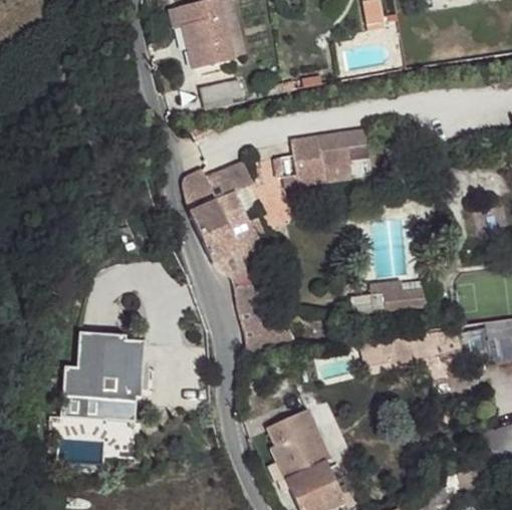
[(174,8),(178,26),(189,69),(233,58),(233,55),(219,0),(206,0),(174,8)]
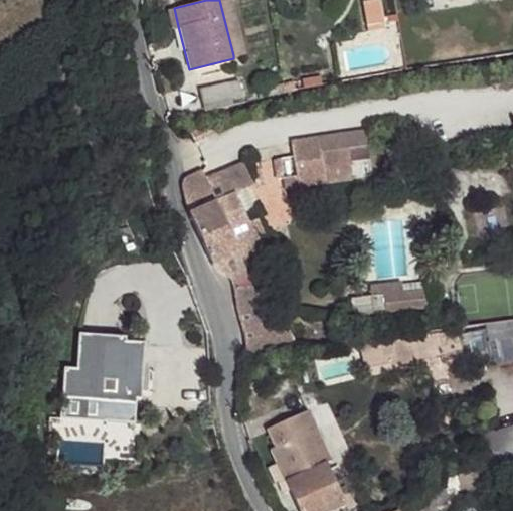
[(243,53),(230,0),(219,0),(233,55),(243,53)]
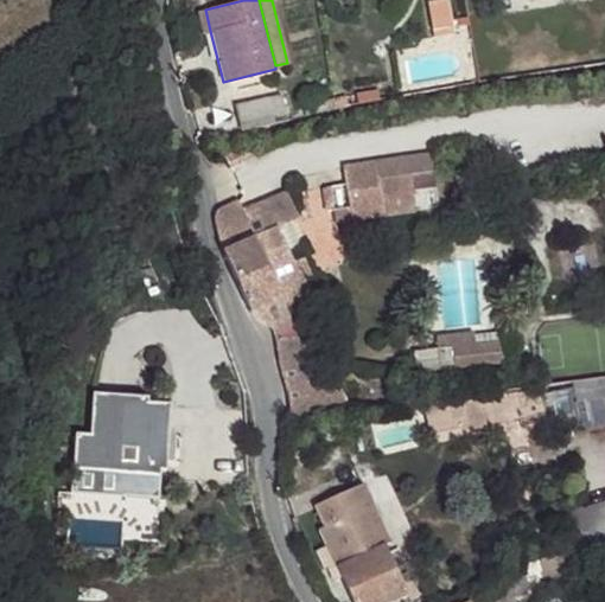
[(450,24),(446,0),(426,0),(431,27),(450,24)]
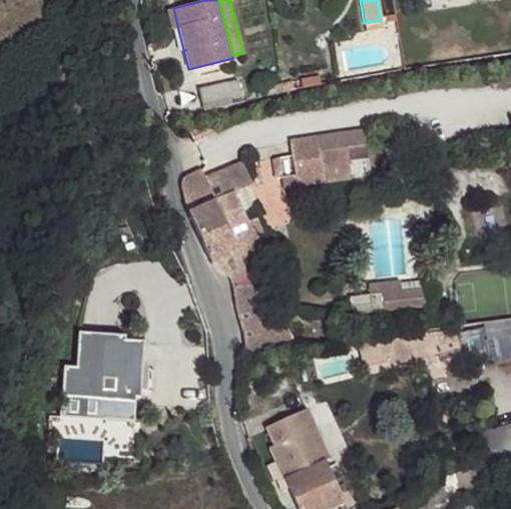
[(167,28),(177,26),(173,8),(163,9),(167,28)]
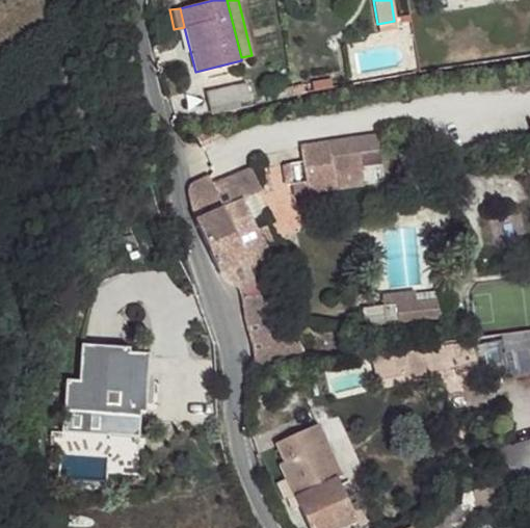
[(333,86),(332,77),(313,81),(314,89),(333,86)]
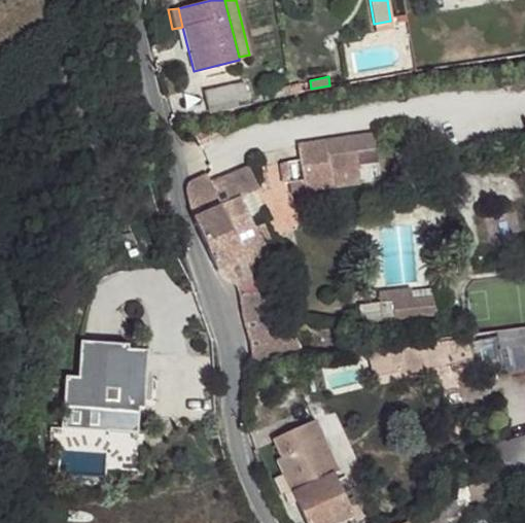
[(202,91),(205,105),(244,95),(241,82),(232,84),(232,83),(202,91)]
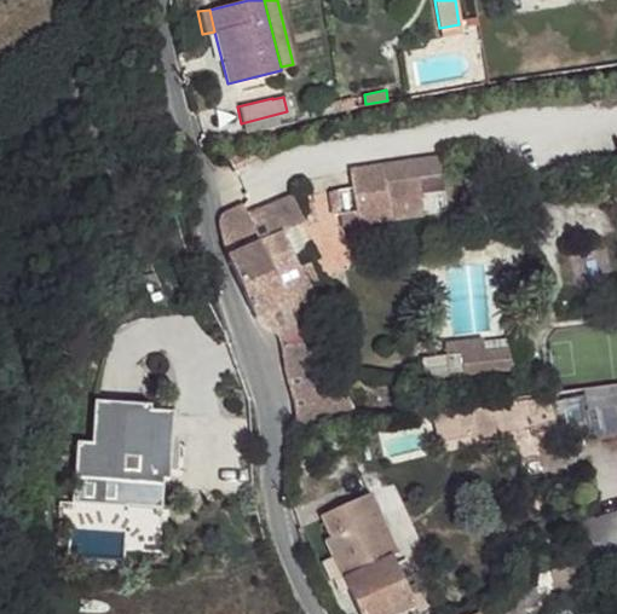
[(355,106),(353,97),(341,99),(342,109),(355,106)]
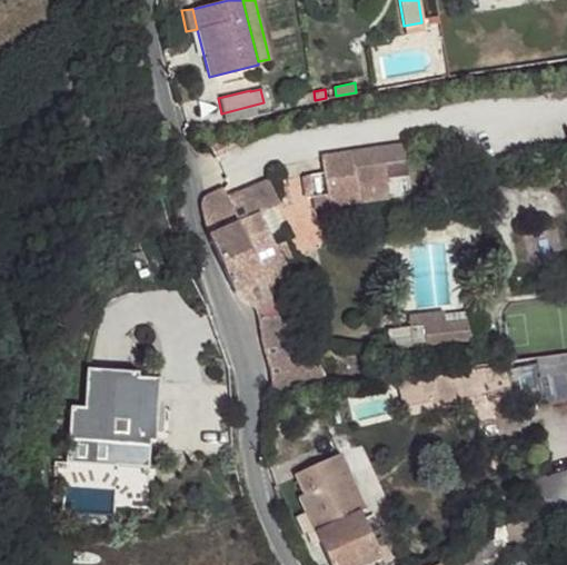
[(315,100),(314,91),(285,99),(287,108),(315,100)]
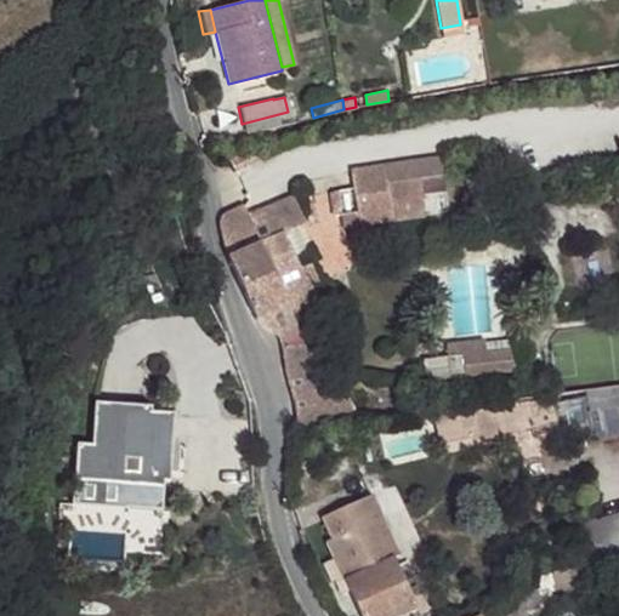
[(290,121),(288,112),(242,124),(244,132),(290,121)]
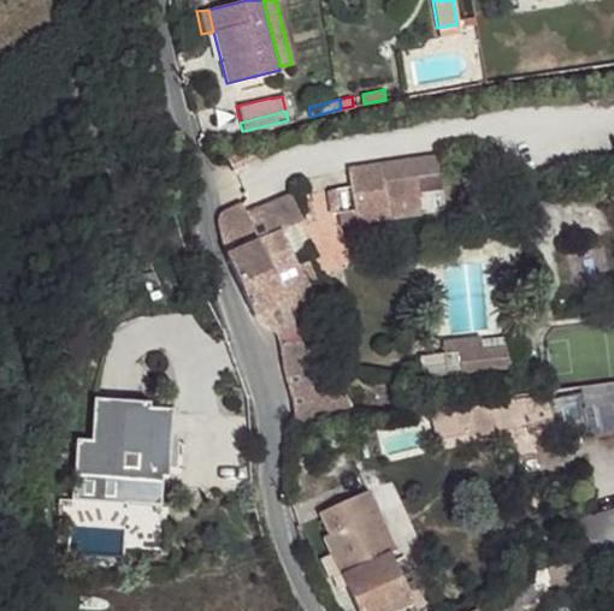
[(437,153),(350,167),(359,223),(421,213),(417,188),(442,184),(437,153)]
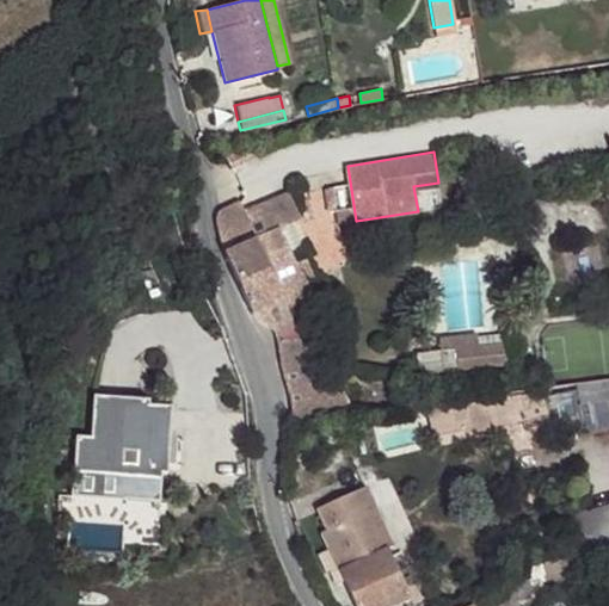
[(296,181),(243,208),(257,236),(257,237),(280,227),(296,218),(312,211),(296,181)]
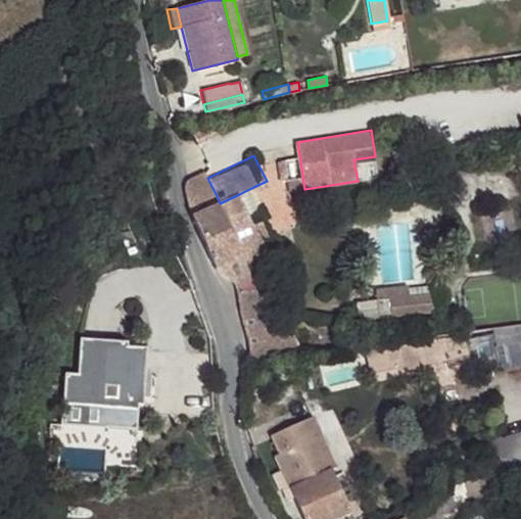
[(204,172),(185,181),(188,194),(193,215),(220,202),(207,178),(204,172)]
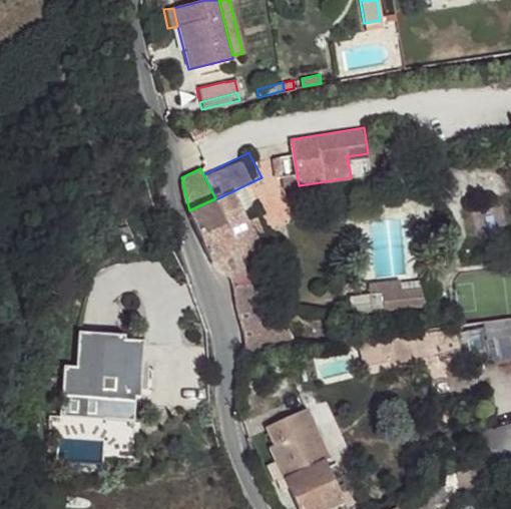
[(248,183),(234,190),(246,215),(257,210),(260,209),(248,183)]
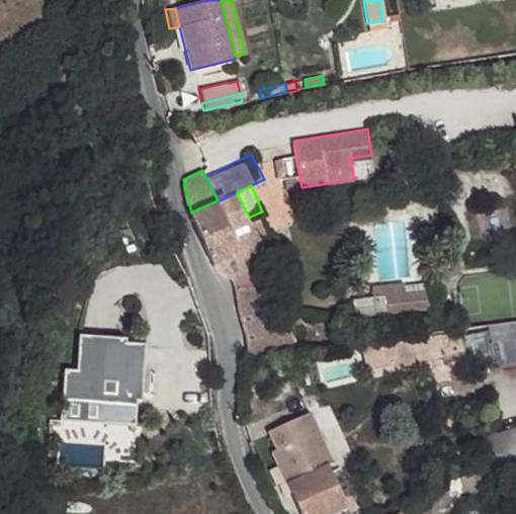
[(191,212),(216,264),(220,270),(230,274),(233,281),(237,292),(239,314),(247,332),(248,350),(297,344),(295,329),(266,333),(252,271),(244,254),(264,244),(258,232),(266,229),(259,212),(249,218),(237,192),(218,201),(218,200),(191,212)]
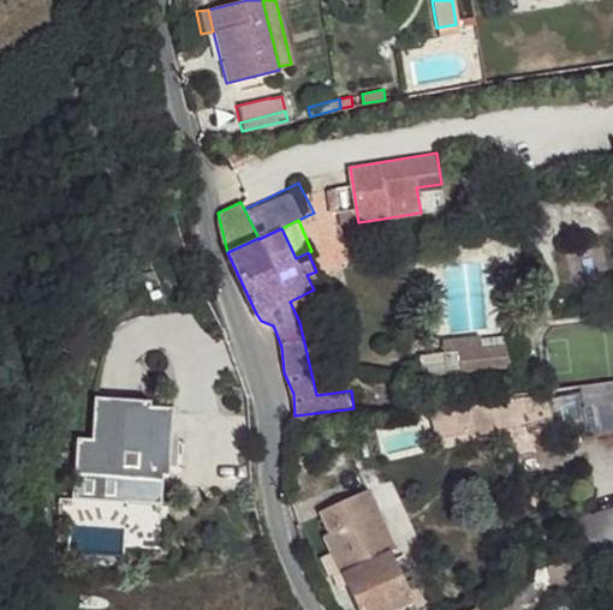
[(504,334),(440,341),(444,372),(506,365),(504,334)]
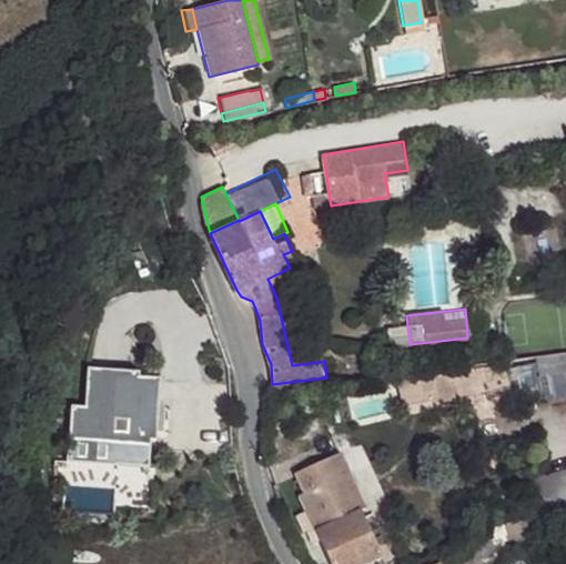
[(441,396),(444,409),(483,401),(472,366),(392,378),(396,404),(441,396)]
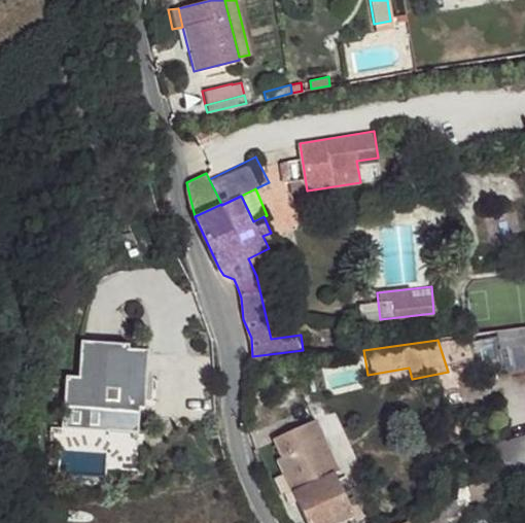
[(130,349),(79,347),(77,383),(65,382),(62,433),(138,437),(139,414),(146,414),(146,405),(147,380),(148,355),(130,354),(130,349)]
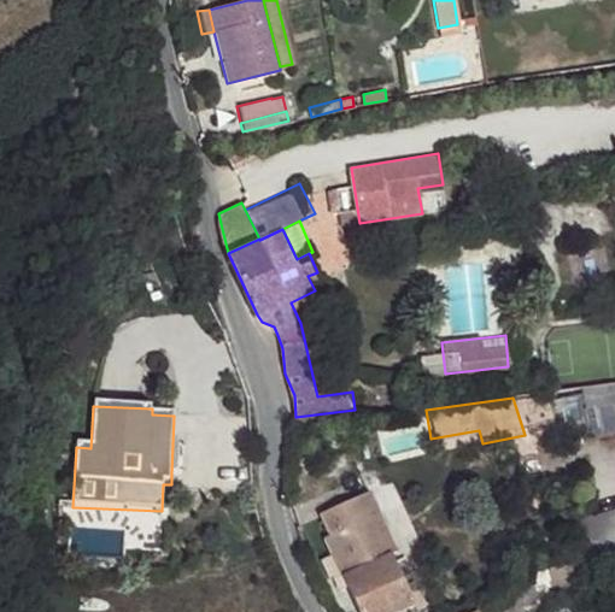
[(537,486),(529,498),(531,500),(534,504),(540,502),(548,492),(537,486)]
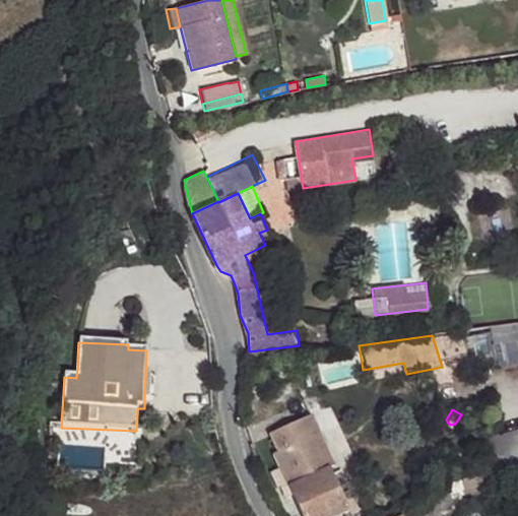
[(286,479),(327,462),(332,459),(310,412),(266,430),(274,448),(270,450),(284,481),(286,479)]
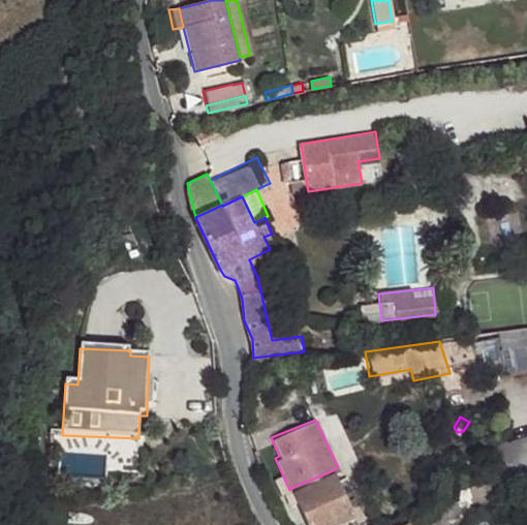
[(331,524),(352,516),(333,470),(291,488),(308,524),(331,524)]
